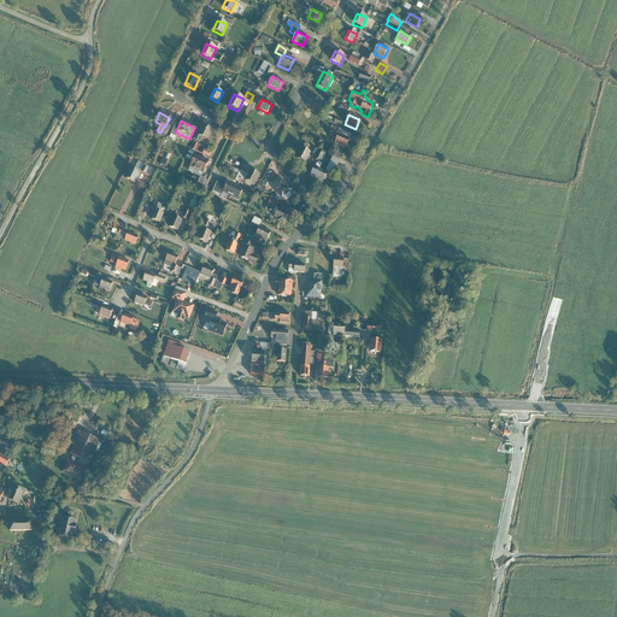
[(212,130),(203,127),(198,136),(207,141),(212,130)]
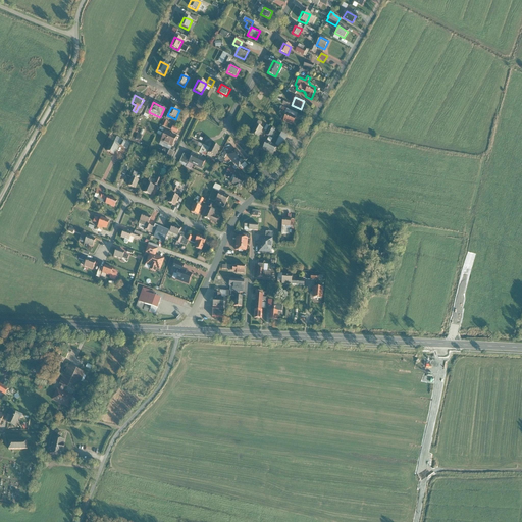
[(285,114),(282,121),(292,125),(296,118),(285,114)]
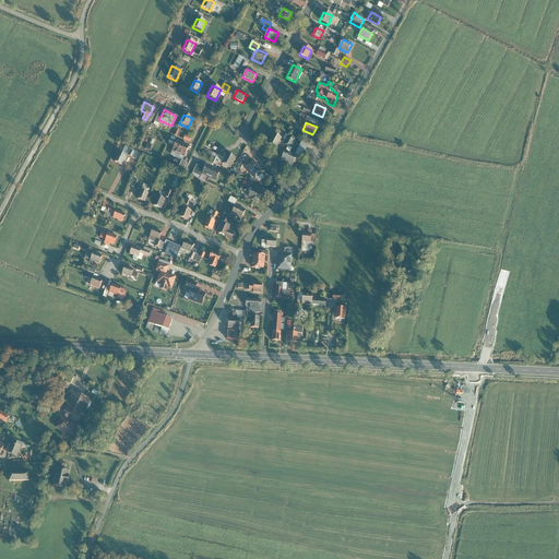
[(273,134),(268,144),(277,149),(282,139),(277,138),(273,135),(273,134)]
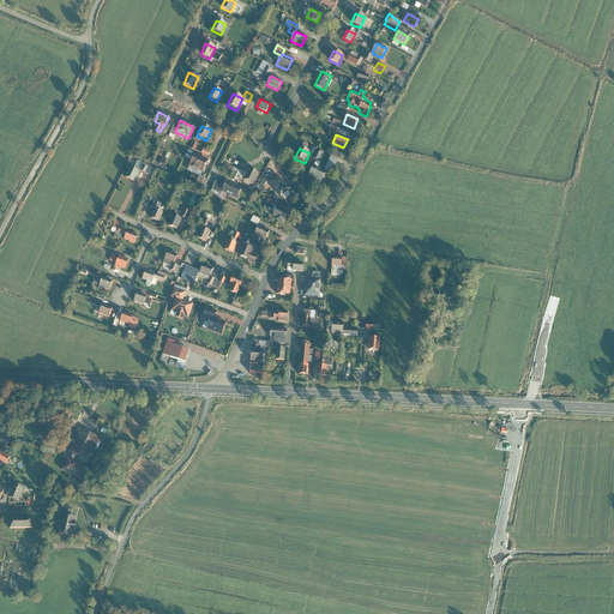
[(331,154),(323,170),(325,172),(331,174),(338,157),(331,154)]
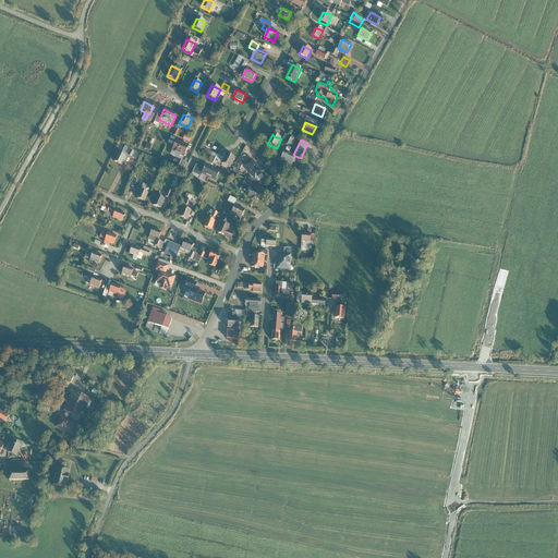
[(177,141),(171,152),(183,157),(189,146),(177,141)]
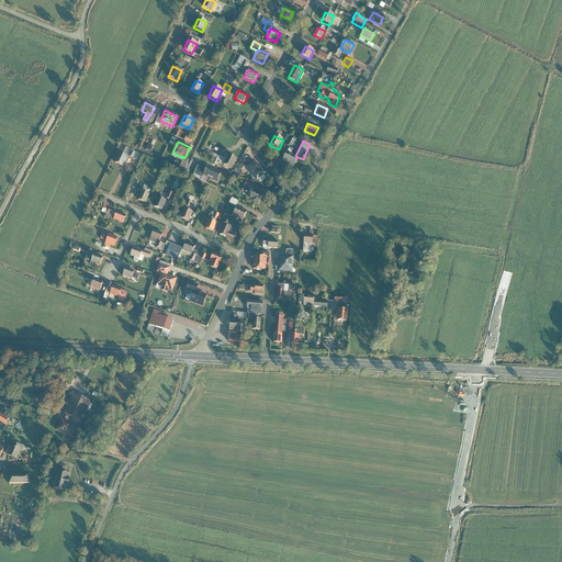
[(119,154),(113,164),(123,168),(131,150),(125,148),(121,156),(119,154)]
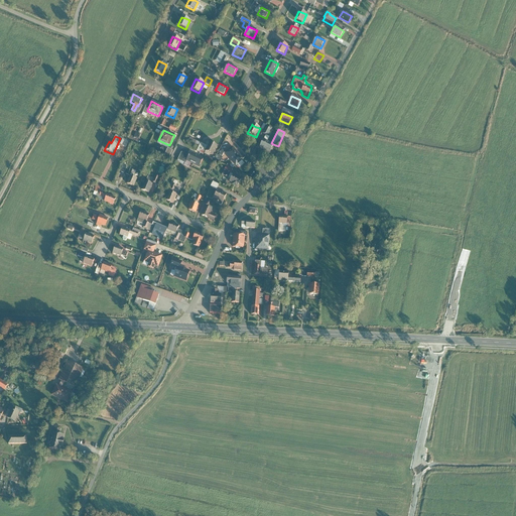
[(189,138),(187,141),(205,149),(206,146),(189,138)]
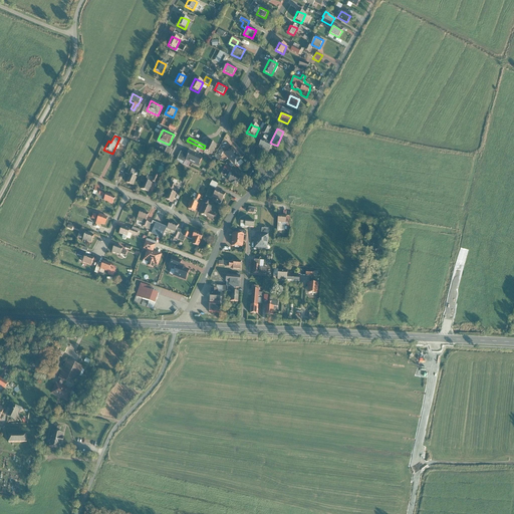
[(262,139),(258,147),(268,152),(272,144),(270,143),(266,141),(262,139)]
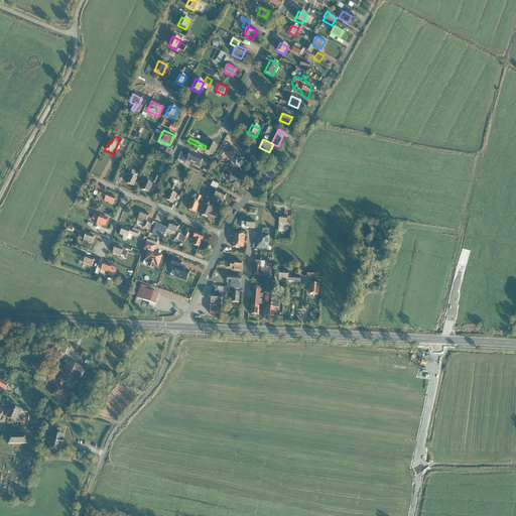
[(211,142),(207,151),(213,154),(217,146),(211,142)]
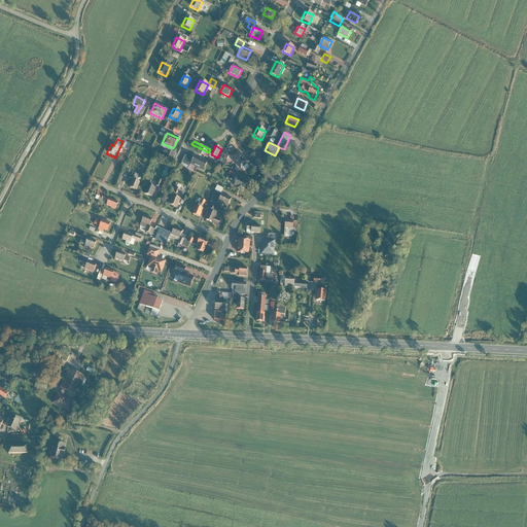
[(238,150),(230,157),(241,170),(249,163),(238,150)]
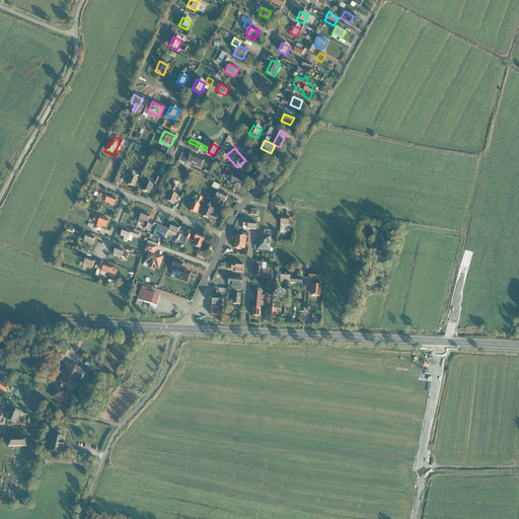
[(173,152),(168,149),(164,157),(169,160),(173,152)]
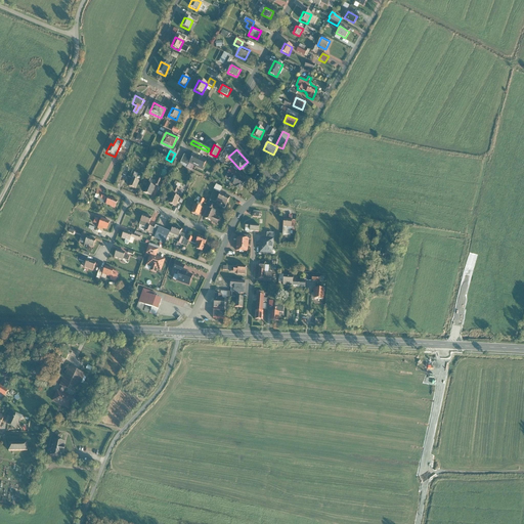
[(224,153),(219,163),(224,165),(228,155),(224,153)]
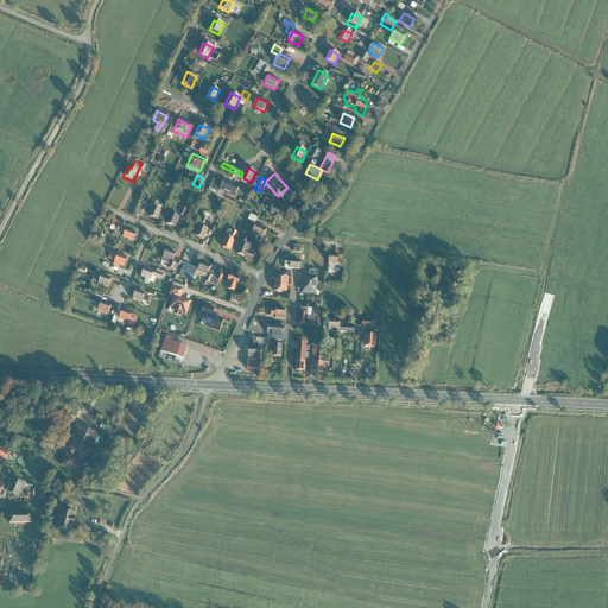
[(221,183),(214,179),(209,189),(217,192),(221,183)]
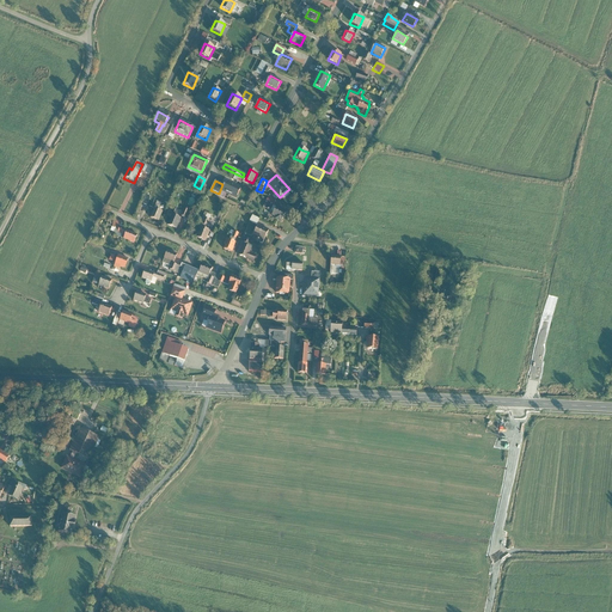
[(226,182),(221,191),(237,199),(242,189),(226,182)]
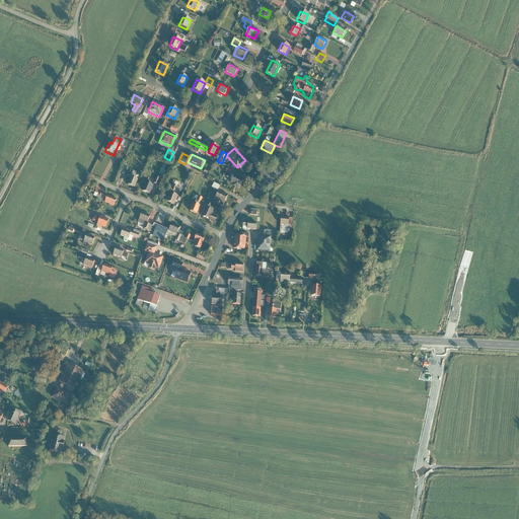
[(133,172),(127,186),(135,189),(140,175),(133,172)]
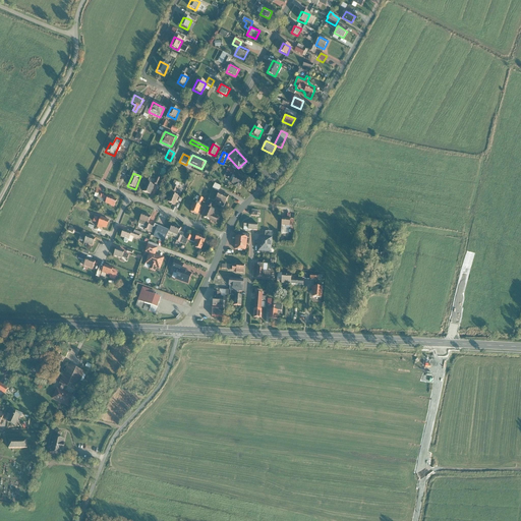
[(233,181),(231,184),(234,185),(233,187),(238,189),(239,187),(240,188),(243,180),(235,176),(235,177),(233,181)]
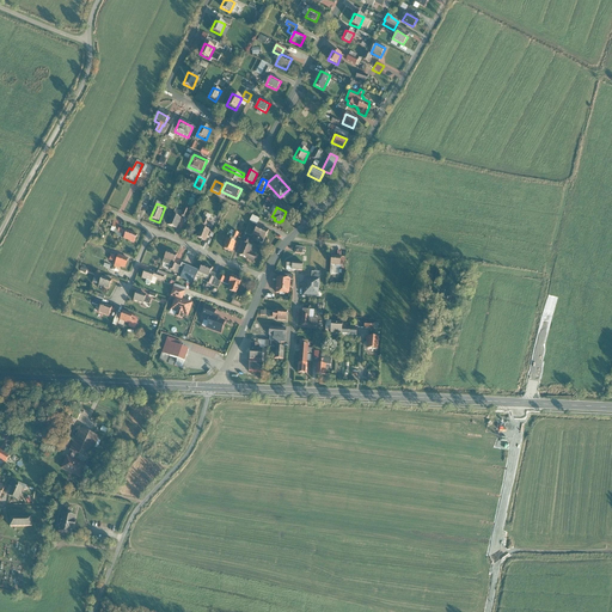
[(172,215),(169,226),(177,230),(181,219),(172,215)]
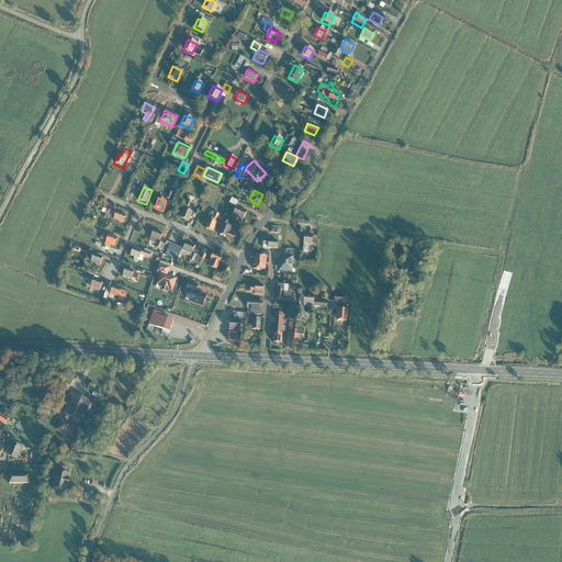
[(228,204),(235,208),(236,206),(238,201),(231,198),(228,204)]
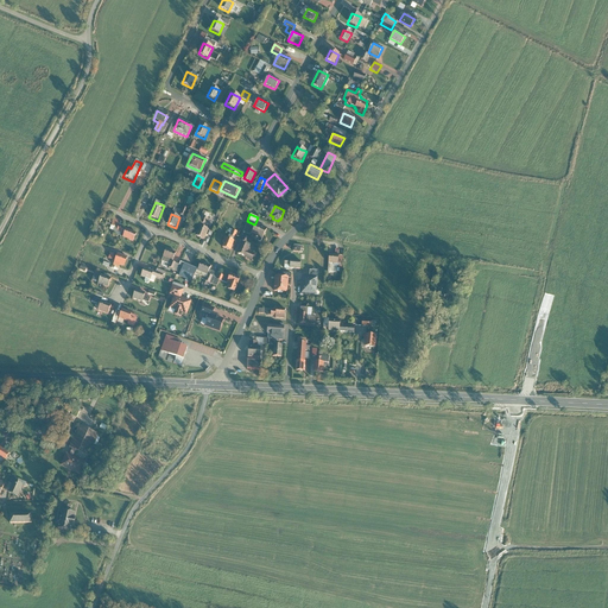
[(254,225),(251,234),(261,239),(267,229),(255,223),(254,225)]
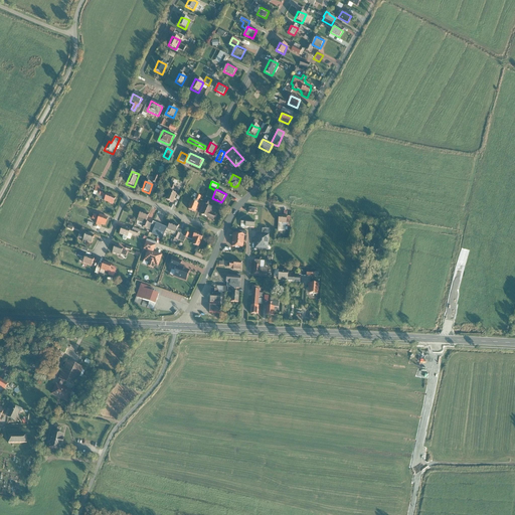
[(111,205),(115,198),(101,192),(99,195),(104,198),(103,201),(111,205)]
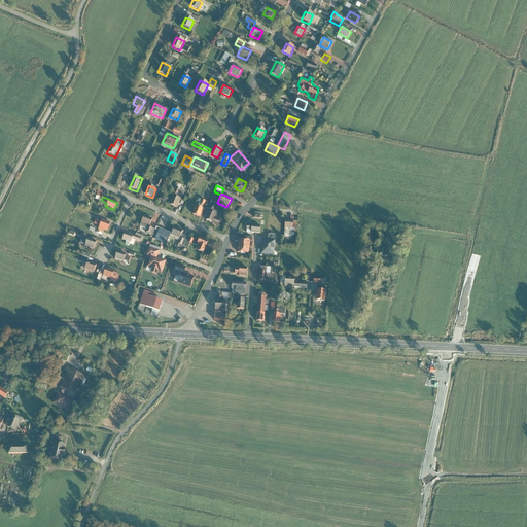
[(172,197),(169,205),(177,209),(180,200),(172,197)]
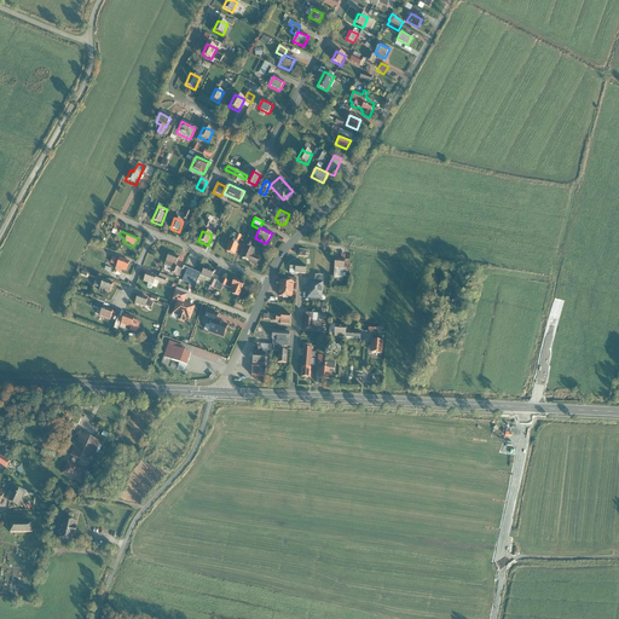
[(230,243),(226,253),(235,255),(238,247),(230,243)]
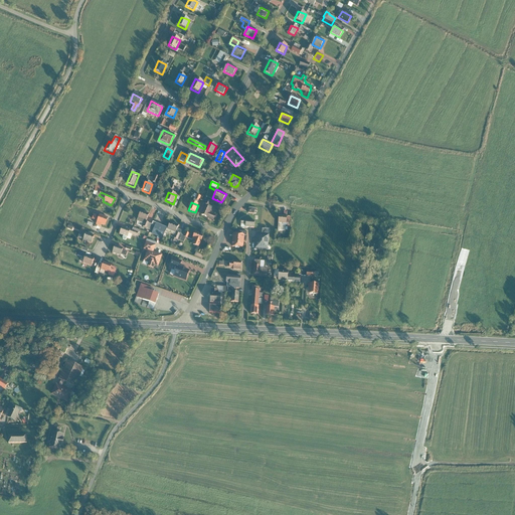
[(204,207),(200,216),(213,221),(215,216),(209,213),(210,210),(204,207)]
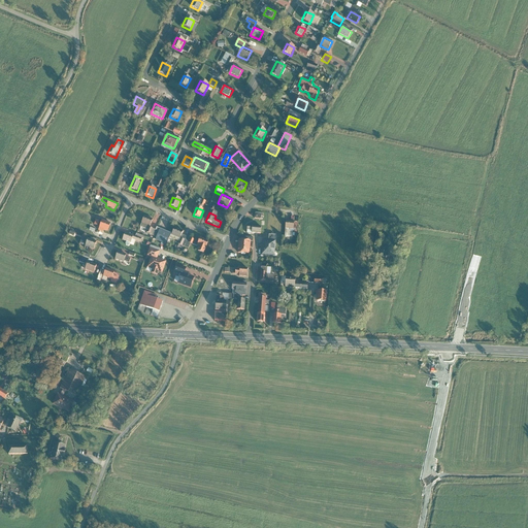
[(147,230),(153,220),(144,217),(140,227),(147,230)]
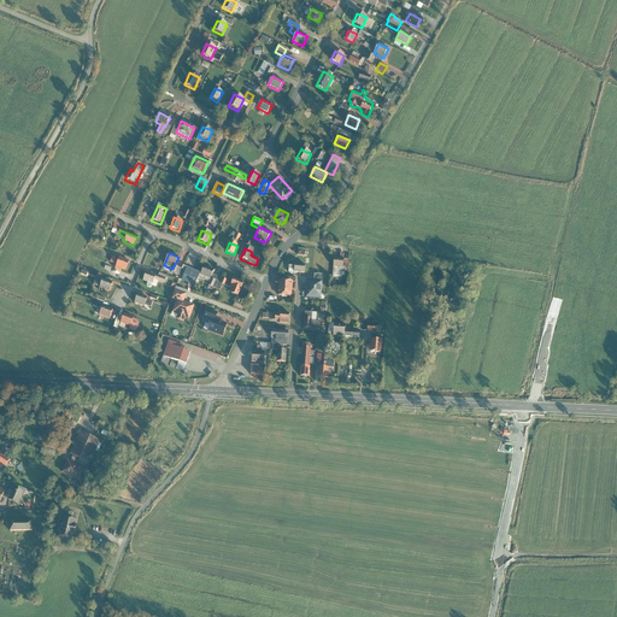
[(118,258),(115,270),(119,271),(121,269),(125,271),(129,262),(118,258)]
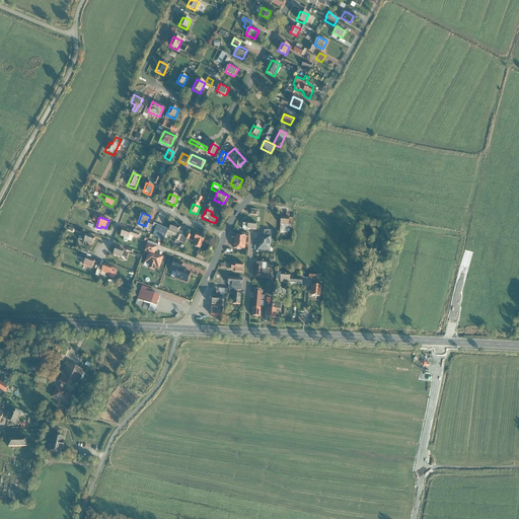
[(281,224),(280,233),(284,233),(285,228),(285,225),(288,225),(289,218),(285,218),(285,217),(281,217),(281,224)]
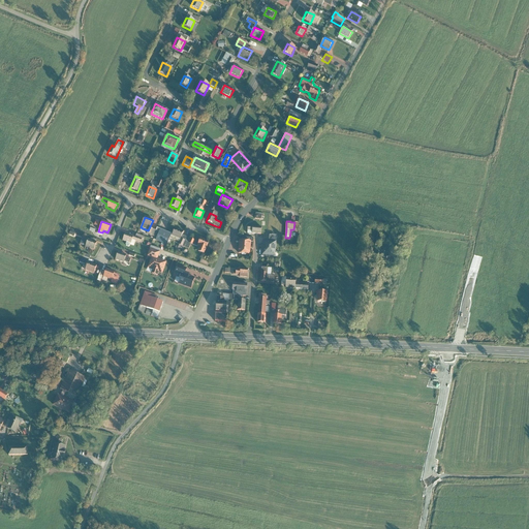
[(170,235),(157,228),(156,231),(154,237),(152,240),(166,246),(170,235)]
